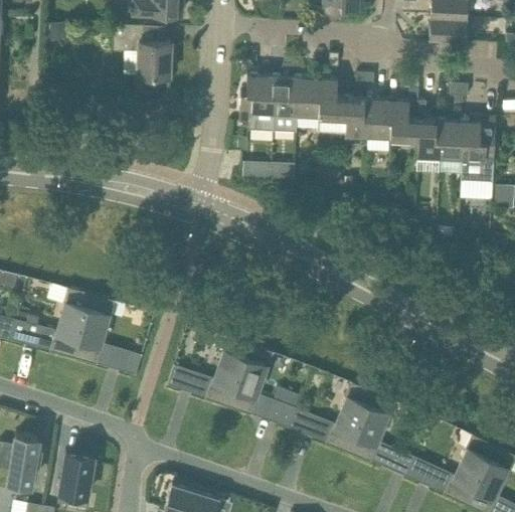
[(181,14),(181,0),(134,0),(134,14),(149,15),(150,12),(181,14)]
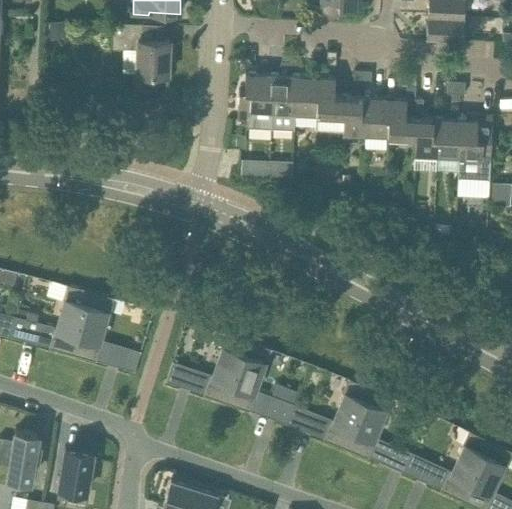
[(320,0),(320,12),(339,13),(339,7),(357,8),(357,0),(320,0)]
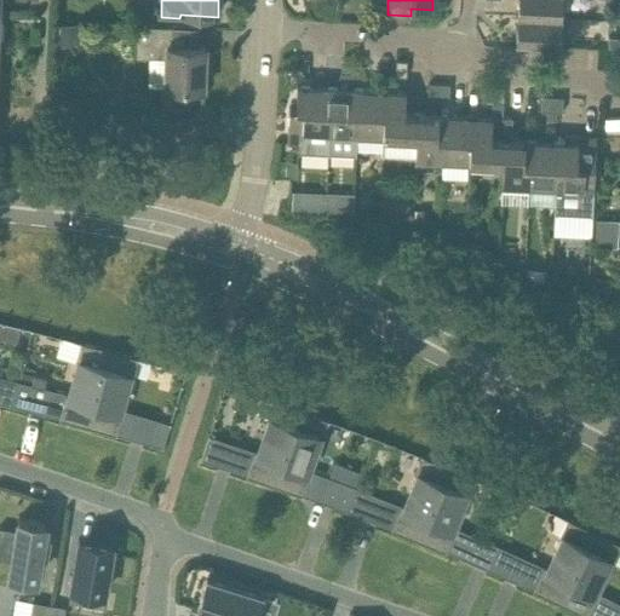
[(518,0),(518,19),(562,22),(562,0),(518,0)]
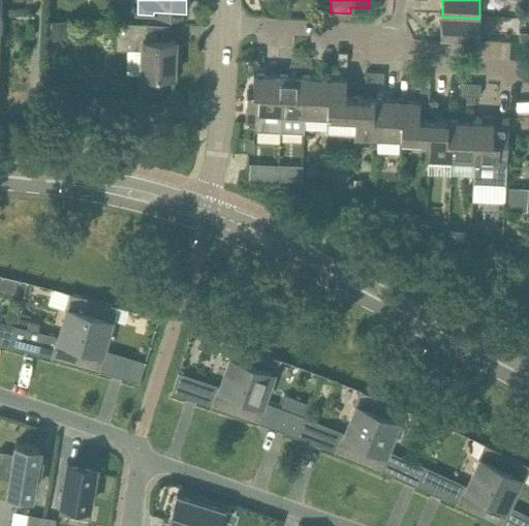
[(479,19),(442,17),(441,39),(478,41),(479,19)]
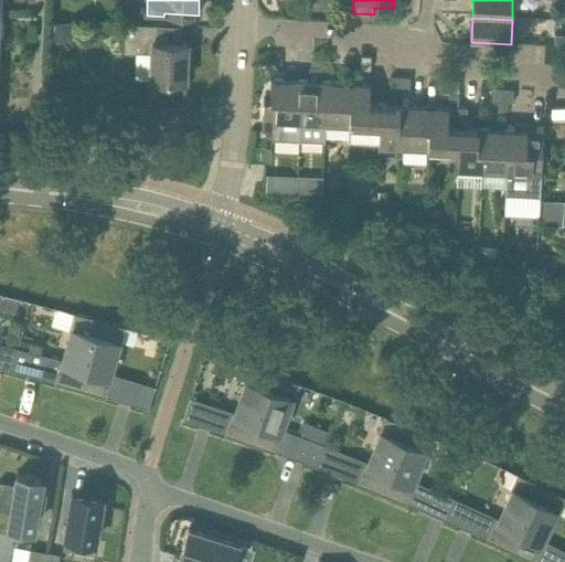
[(76,34),(78,25),(55,24),(54,48),(64,45),(72,41),(76,34)]
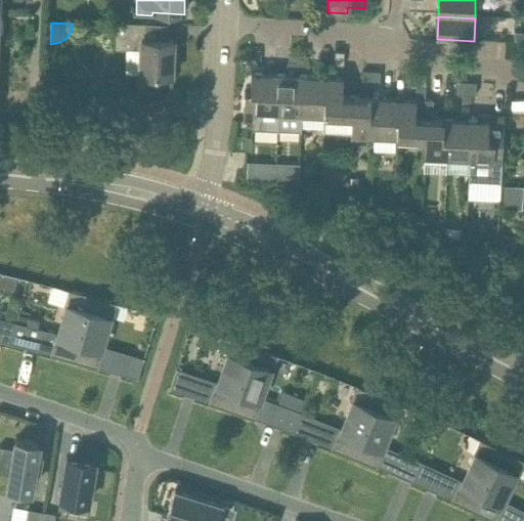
[(142,26),(104,25),(104,32),(110,32),(110,39),(115,39),(115,51),(126,51),(126,76),(173,77),(174,42),(141,41),(142,26)]
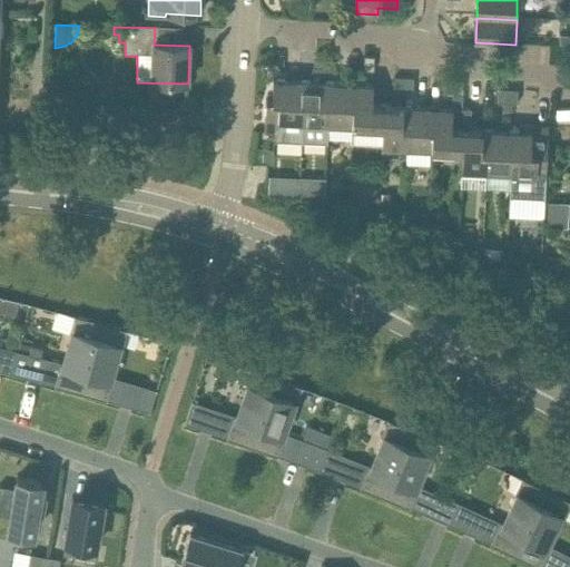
[(569,37),(560,37),(560,47),(569,47),(569,37)]
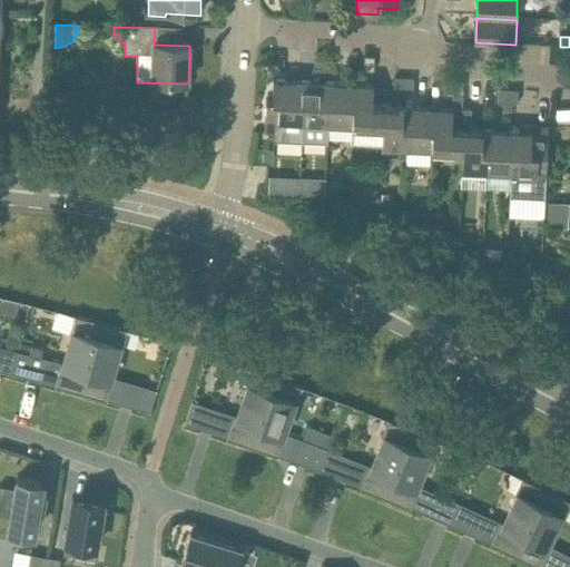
[(324,71),(325,57),(315,57),(315,70),(324,71)]
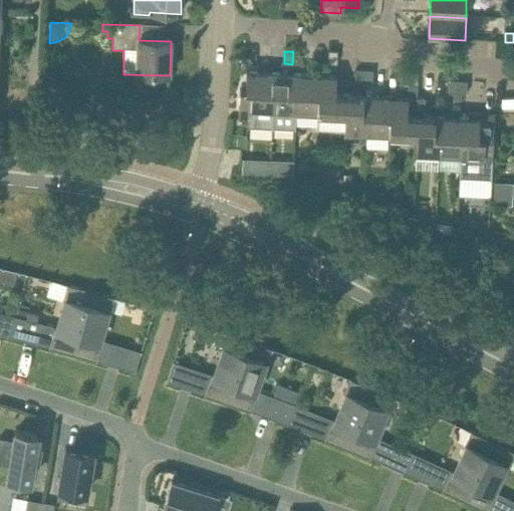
[(302,51),(293,51),(292,64),(301,64),(302,51)]
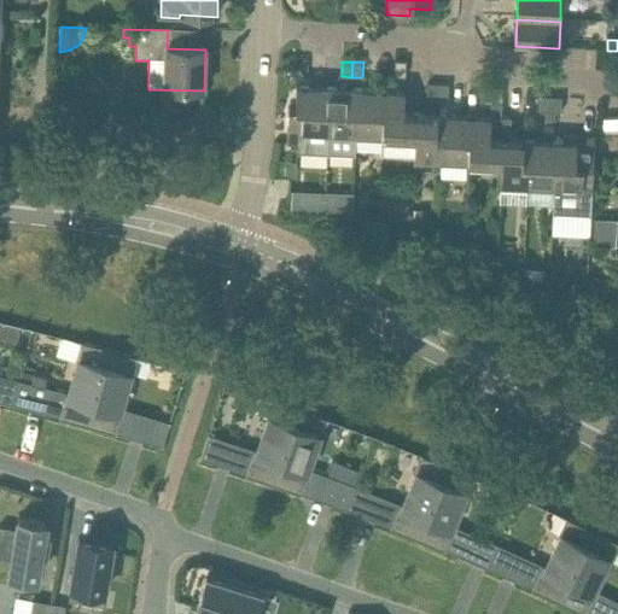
[(407,64),(396,64),(395,79),(406,80),(407,64)]
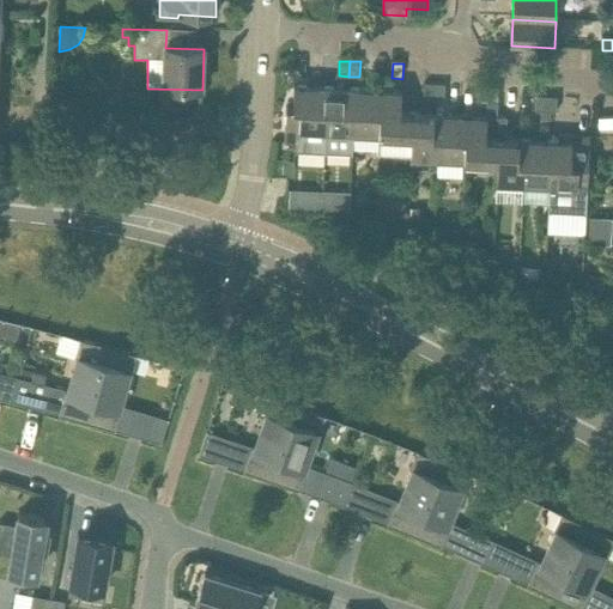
[(434,102),(435,86),(424,86),(424,101),(434,102)]
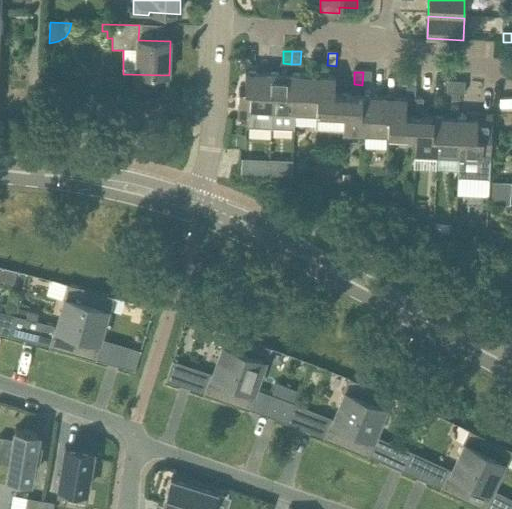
[(372,72),(363,72),(362,85),(371,85),(372,72)]
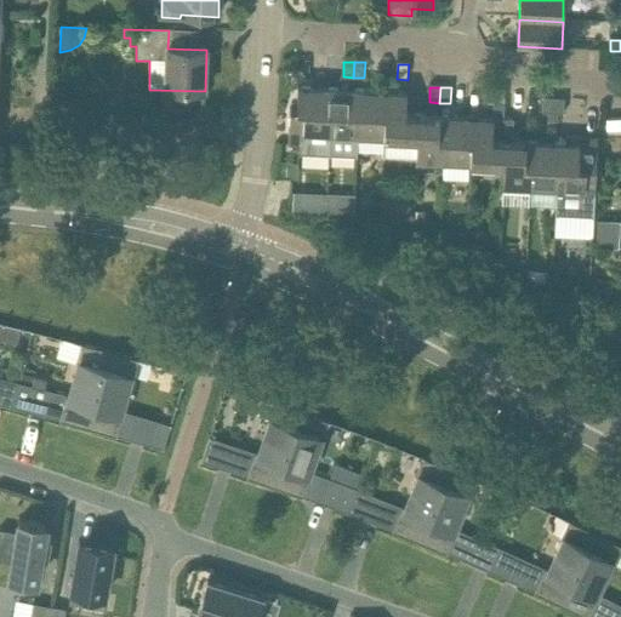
[(301,156),(330,158),(331,136),(332,114),(325,114),(326,91),(298,90),(297,110),(290,110),(289,147),(302,147),(301,156)]
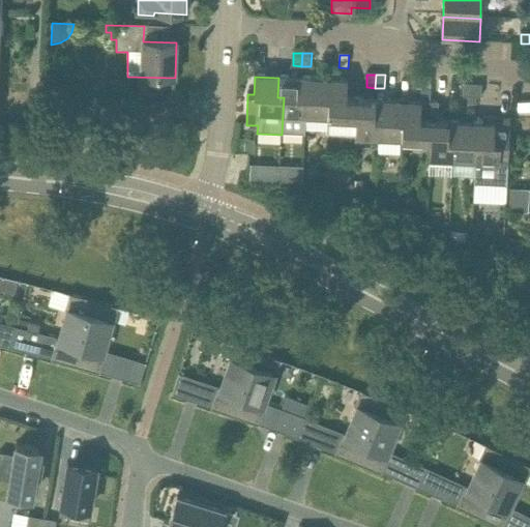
[(421,90),(422,77),(413,77),(413,90),(421,90)]
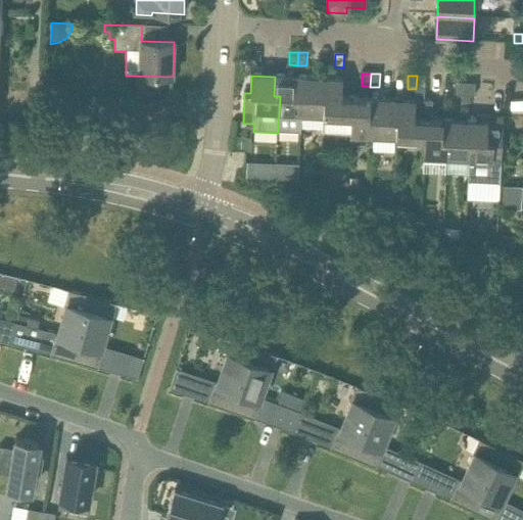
[(425,77),(417,76),(416,89),(425,90),(425,77)]
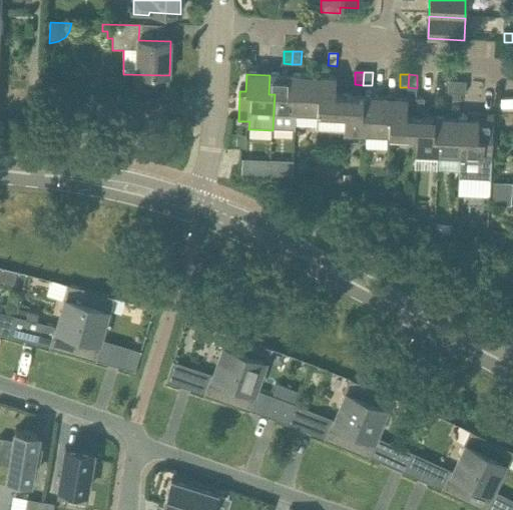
[(296,118),(297,118),(298,95),(292,95),(292,76),(270,75),(269,94),(275,94),(274,112),(273,130),(296,132),(296,118)]
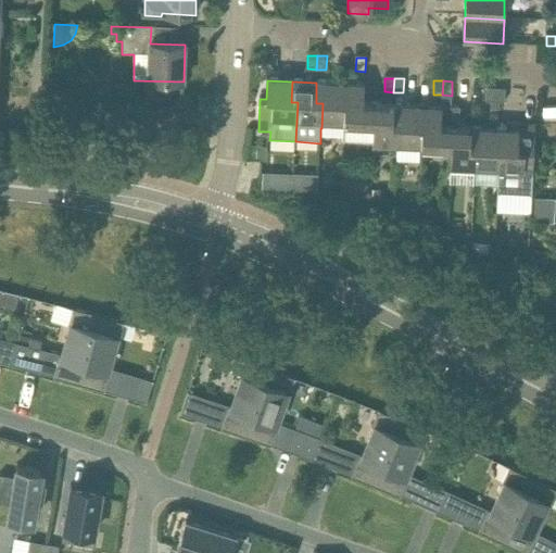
[(321,128),(344,129),(345,104),(339,104),(340,84),(316,83),(316,103),(323,103),(321,128)]
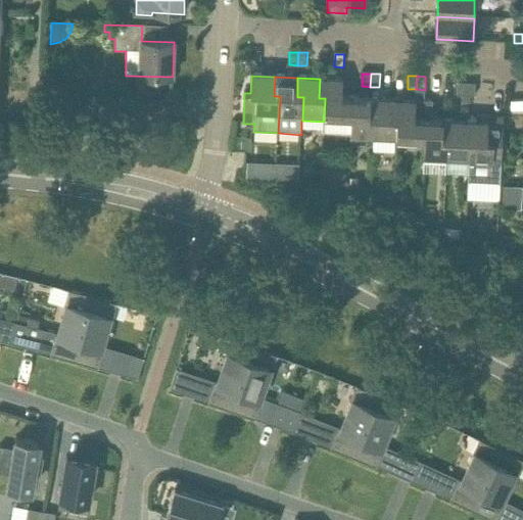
[(325,98),(324,122),(323,134),(352,135),(352,124),(352,116),(348,116),(348,98),(341,97),(342,80),(320,79),(319,98),(325,98)]
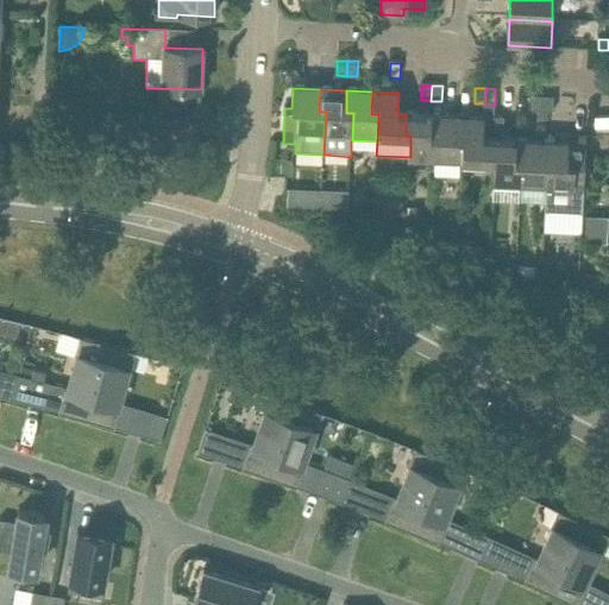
[(542,113),(544,99),(533,98),(533,113),(542,113)]
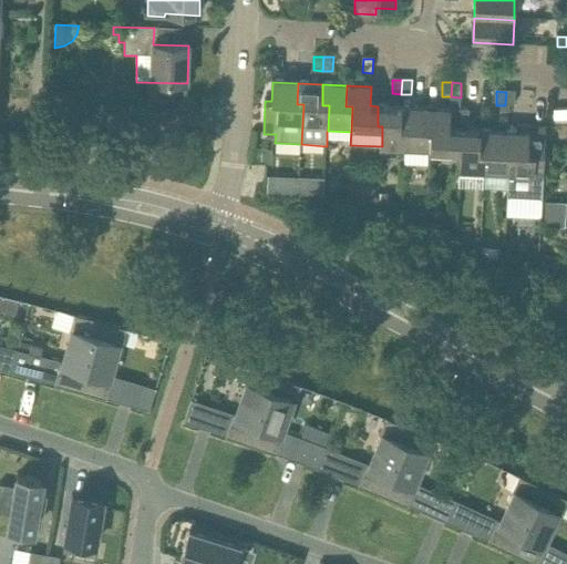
[(516,92),(506,92),(505,105),(515,106),(516,92)]
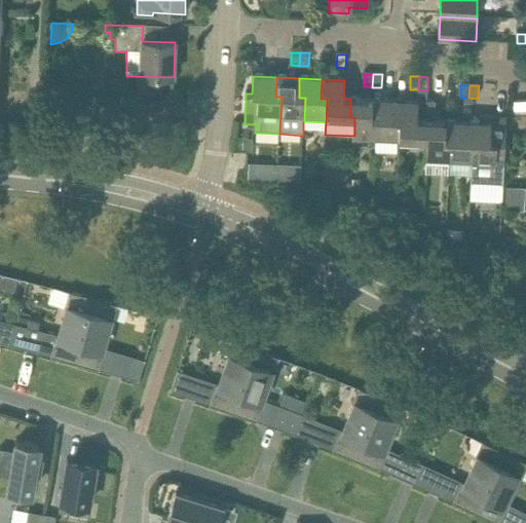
[(373,100),(350,99),(350,117),(354,117),(354,124),(354,136),(353,141),(377,142),(378,119),(372,118),(373,100)]
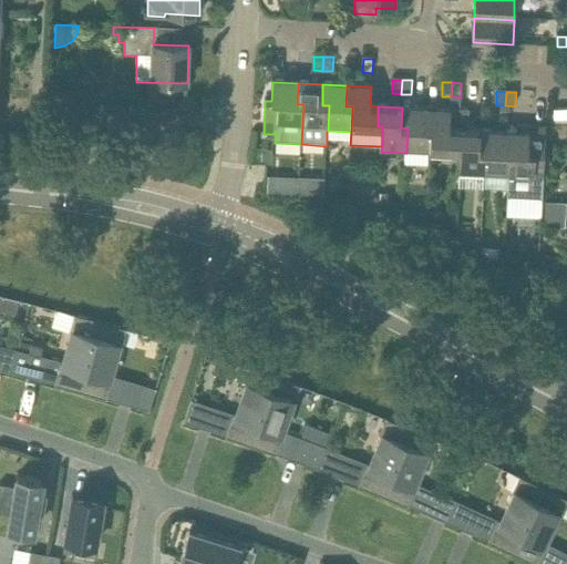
[(406,153),(431,154),(432,130),(424,130),(425,109),(402,108),(401,127),(408,129),(406,153)]
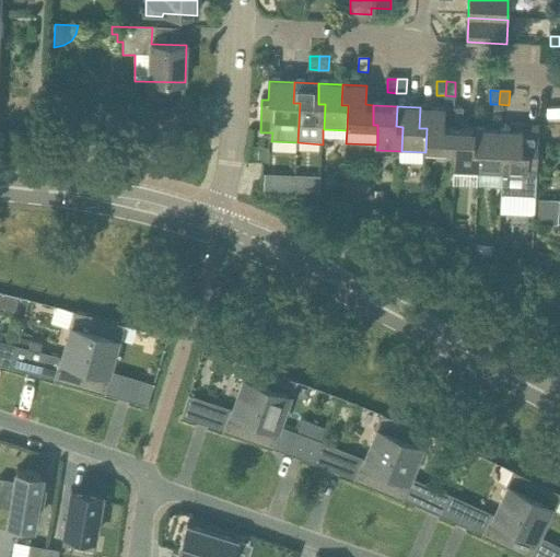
[(450,153),(450,149),(450,128),(444,128),(444,108),(420,107),(419,128),(427,128),(426,152),(450,153)]
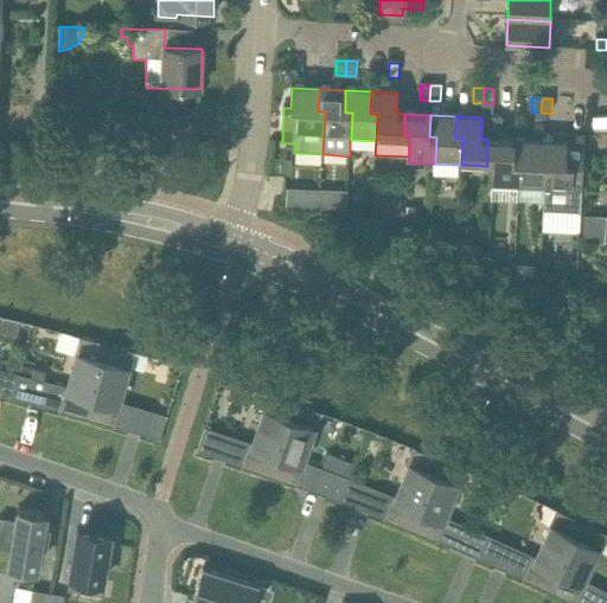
[(489,117),(487,139),(487,161),(492,161),(491,188),(518,190),(519,162),(512,162),(513,140),(509,140),(510,117),(489,117)]
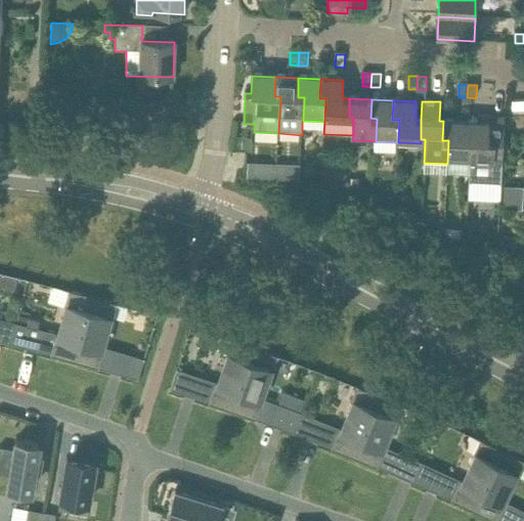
[(470,164),(469,182),(501,184),(505,119),(488,118),(488,123),(467,122),(466,141),(471,141),(470,164)]
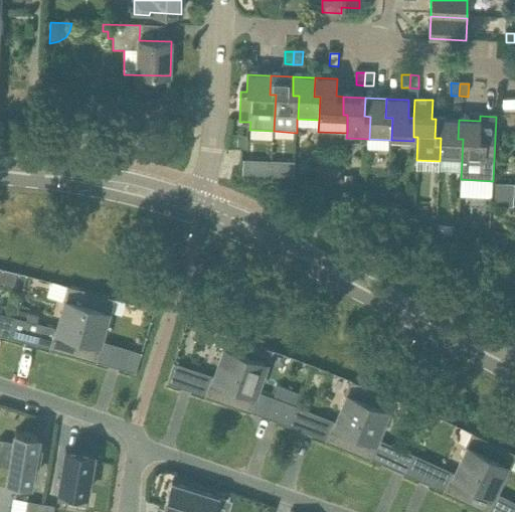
[(440,161),(462,161),(463,139),(458,139),(459,120),(436,119),(435,138),(441,138),(440,161)]
